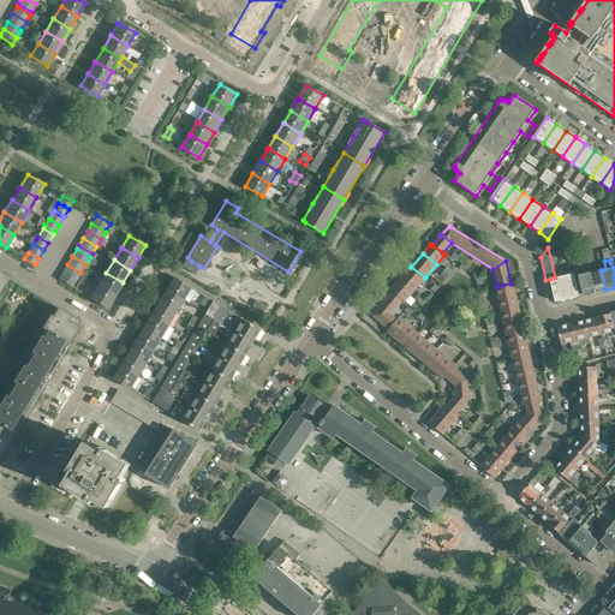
[(587,264),(589,268),(590,273),(595,292),(605,290),(601,270),(596,272),(593,263),(587,264)]
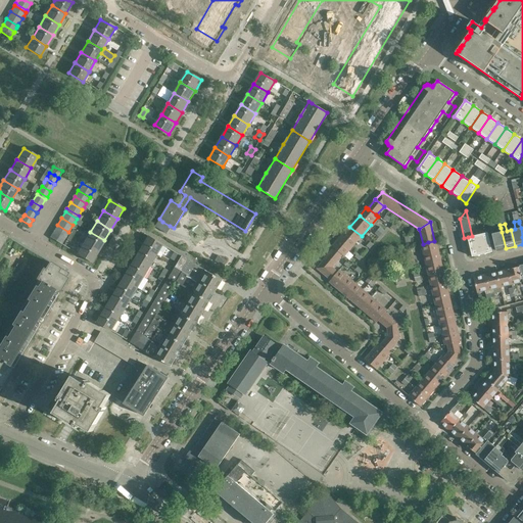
[(57,225),(53,231),(65,238),(68,232),(57,225)]
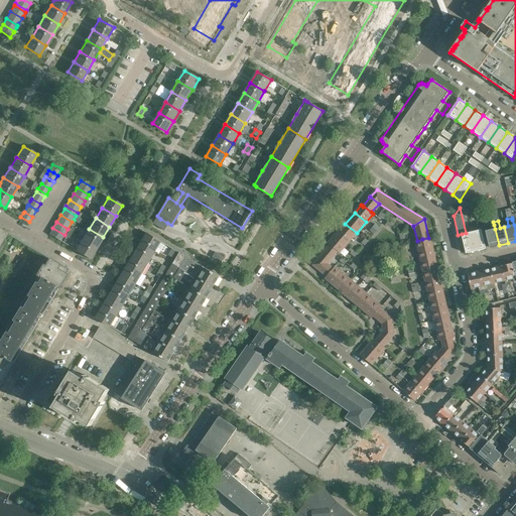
[(345,224),(337,234),(348,244),(357,233),(345,224)]
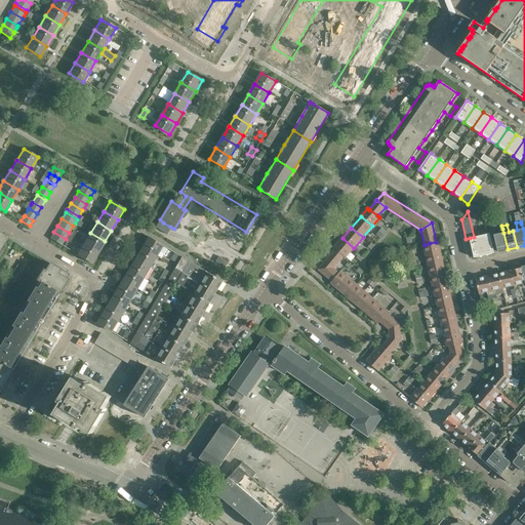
[(496,234),(494,235),(498,251),(508,249),(503,233),(502,229),(500,229),(499,231),(499,234),(496,235),(496,234)]
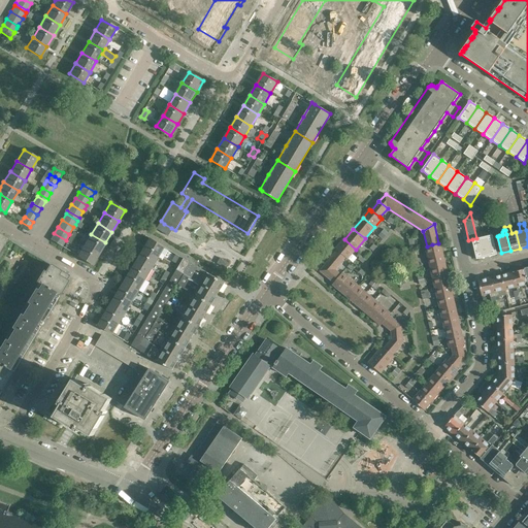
[(54,233),(51,239),(62,246),(66,240),(54,233)]
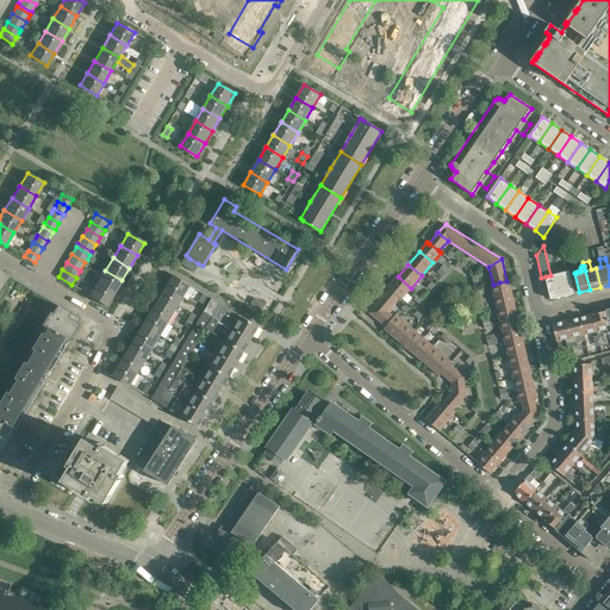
[(105,271),(98,284),(114,293),(122,280),(105,271)]
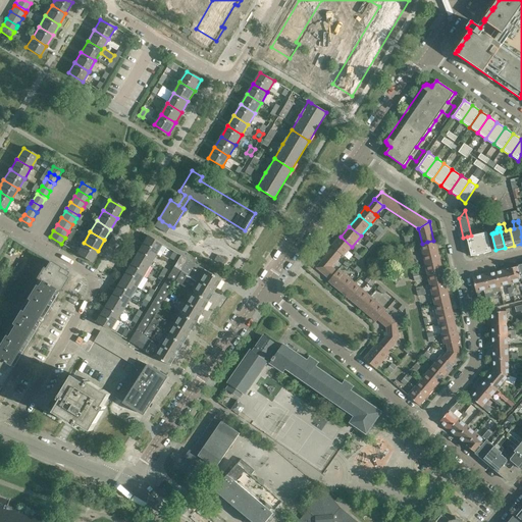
[(486,232),(476,235),(481,254),(491,252),(486,232)]
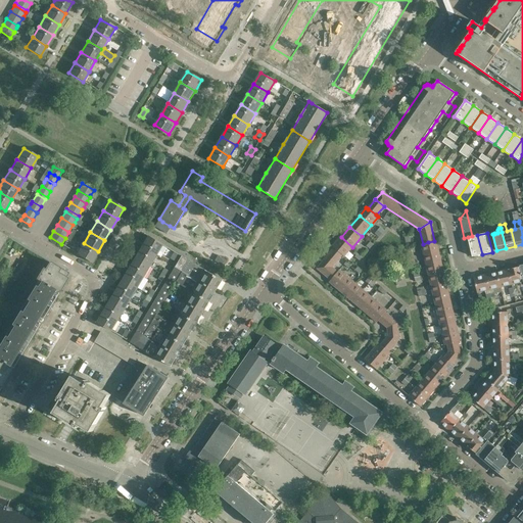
[(468,237),(472,256),(482,254),(477,235),(472,236),(468,237)]
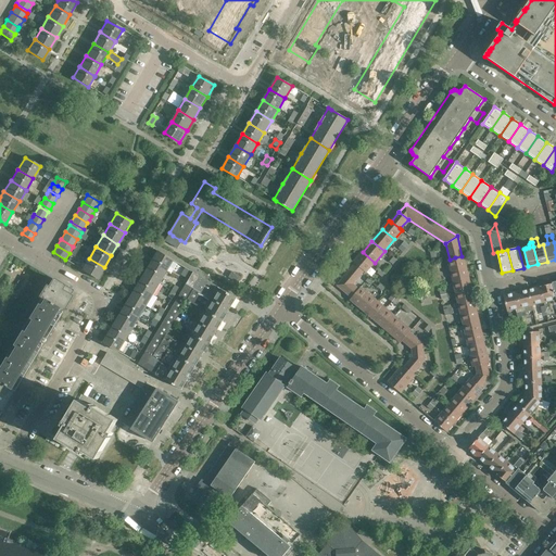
[(159,251),(151,263),(166,272),(174,260),(159,251)]
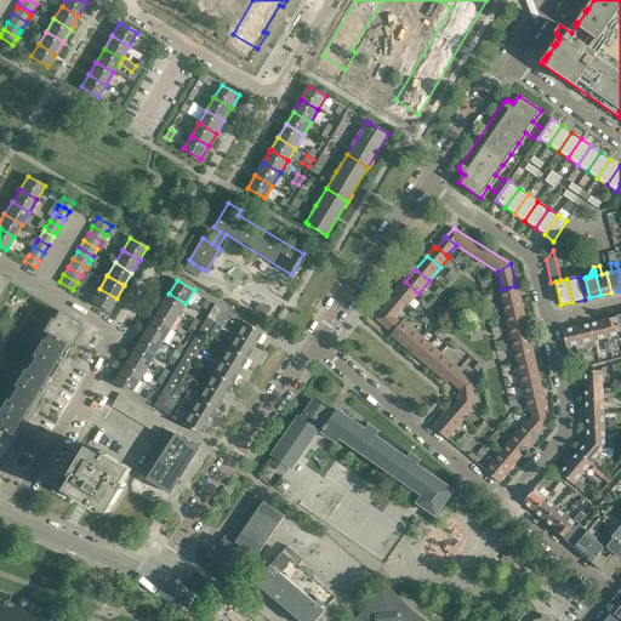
[(397,295),(406,303),(409,305),(419,294),(405,281),(396,292),(398,294),(397,295)]
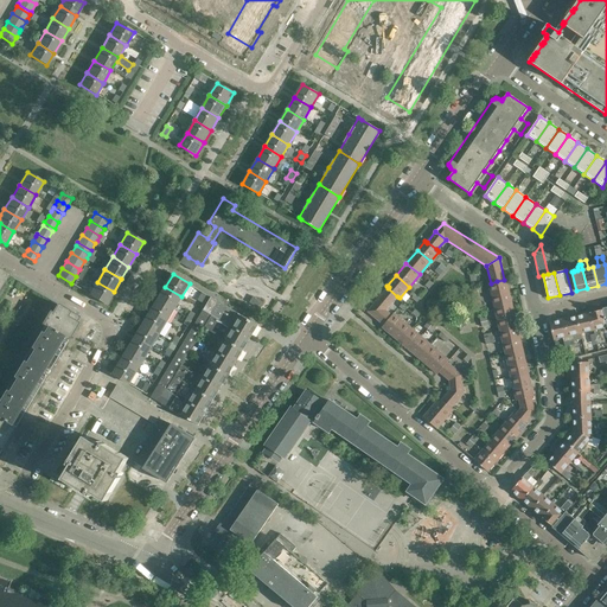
[(497,281),(491,283),(489,283),(494,310),(511,305),(505,279),(504,280),(497,281)]
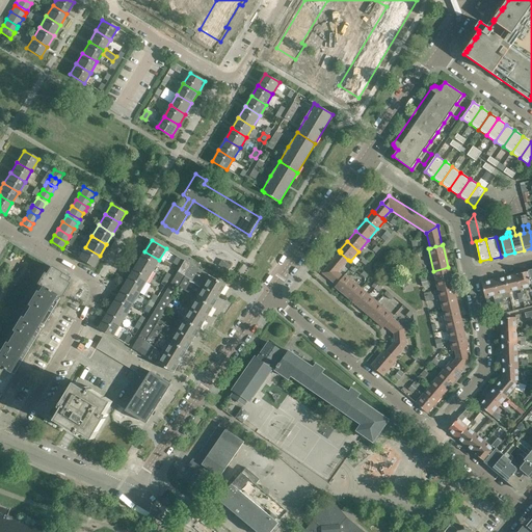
[(85,247),(79,258),(92,267),(100,256),(85,247)]
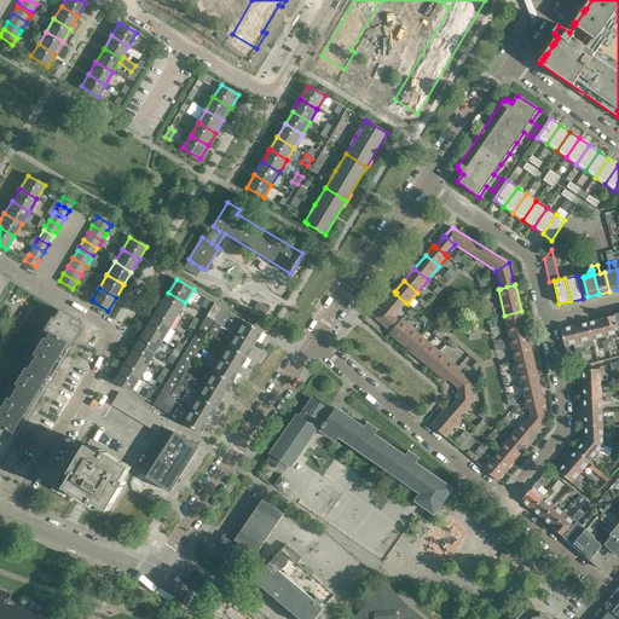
[(168,293),(161,305),(178,316),(185,302),(168,293)]
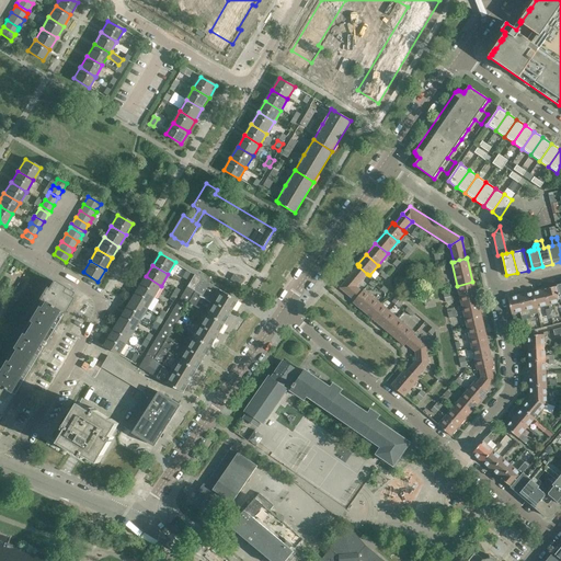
[(358,266),(347,279),(340,288),(354,300),(362,292),(357,288),(357,287),(357,286),(367,274),(358,266)]
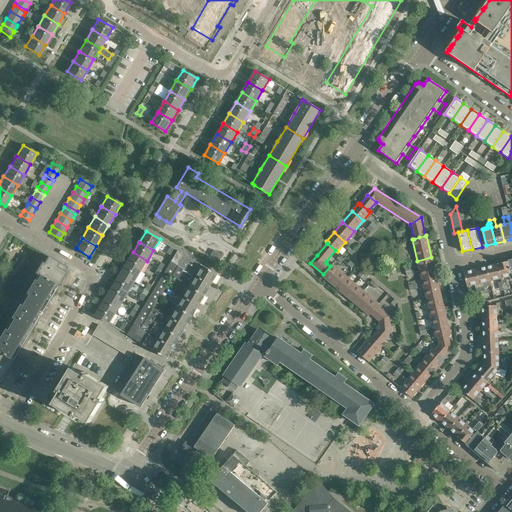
[(178,250),(171,262),(179,266),(179,265),(185,255),(178,250)]
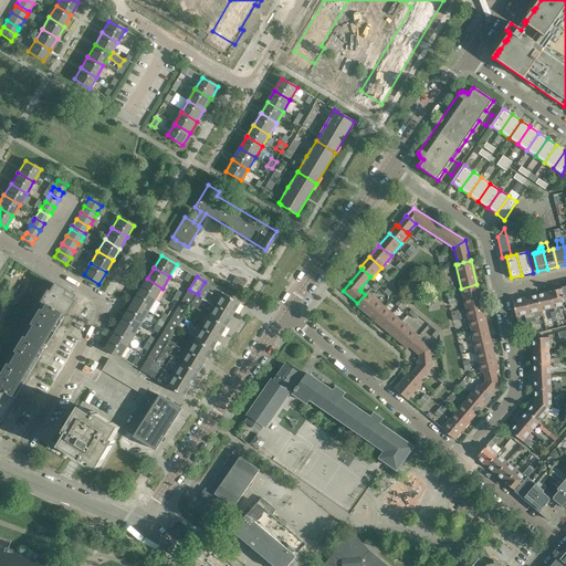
[(236,276),(232,282),(242,287),(245,283),(236,276)]
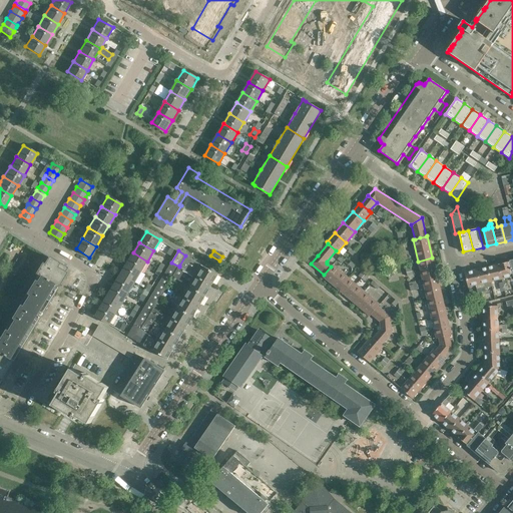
[(133,252),(127,264),(141,272),(147,262),(133,252)]
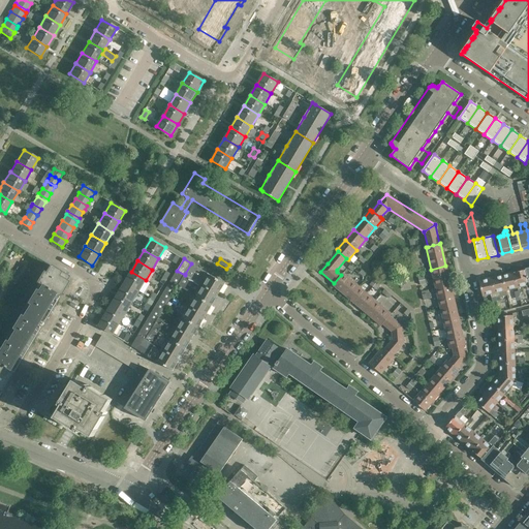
[(185,274),(185,275),(218,294),(224,283),(191,263),(185,274)]
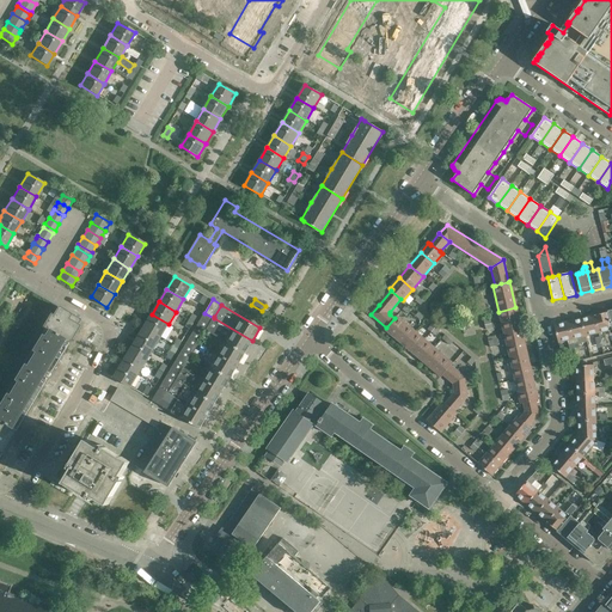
[(49,314),(47,319),(42,328),(44,329),(67,343),(77,325),(75,324),(78,319),(68,314),(57,307),(51,316),(49,314)]
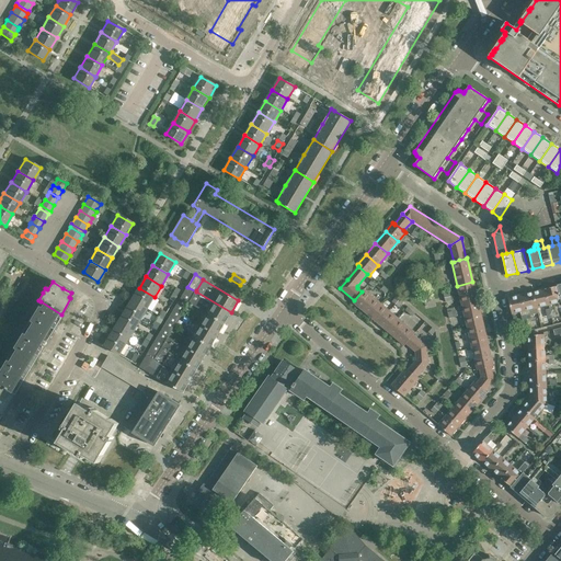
[(472,282),(457,286),(460,299),(476,295),(472,282)]
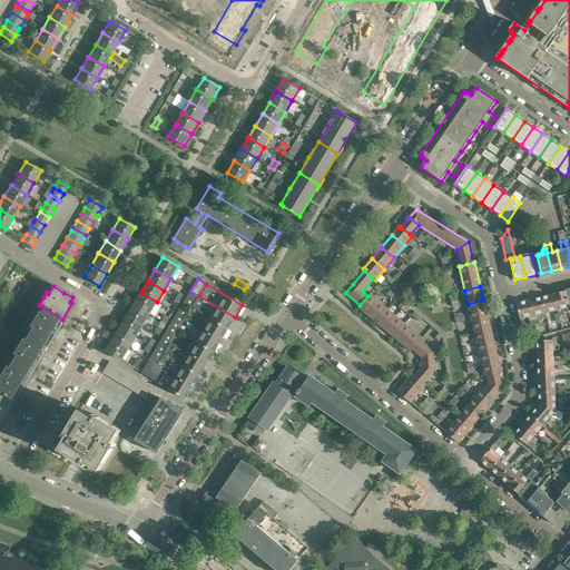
[(559,293),(553,294),(554,302),(557,311),(558,314),(559,318),(564,317),(562,312),(562,313),(561,310),(569,307),(566,291),(559,293)]
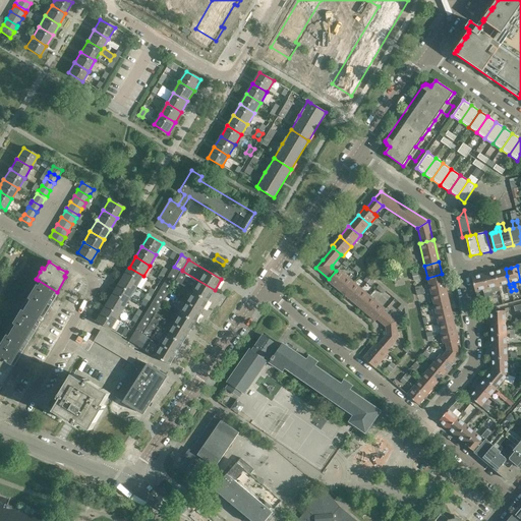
[(168,276),(176,281),(182,271),(174,267),(168,276)]
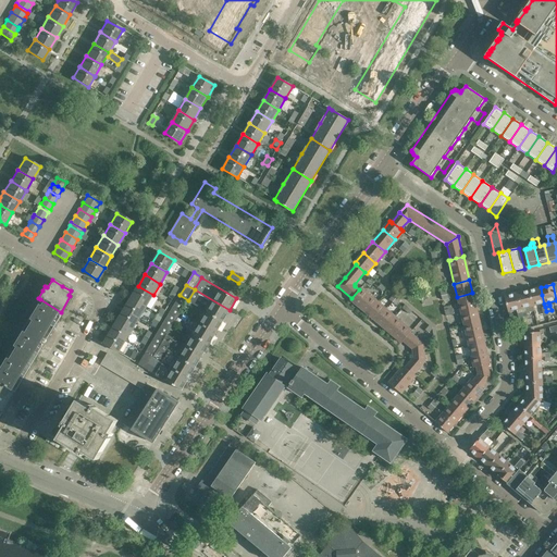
[(138,286),(131,297),(146,307),(153,295),(138,286)]
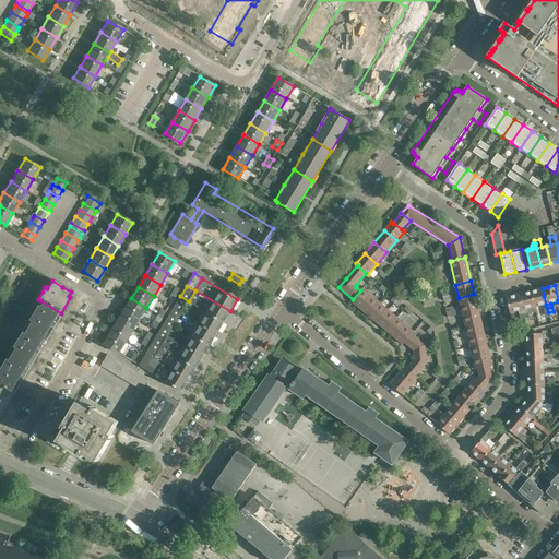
[(360,290),(353,299),(352,300),(368,316),(379,302),(363,288),(360,290)]
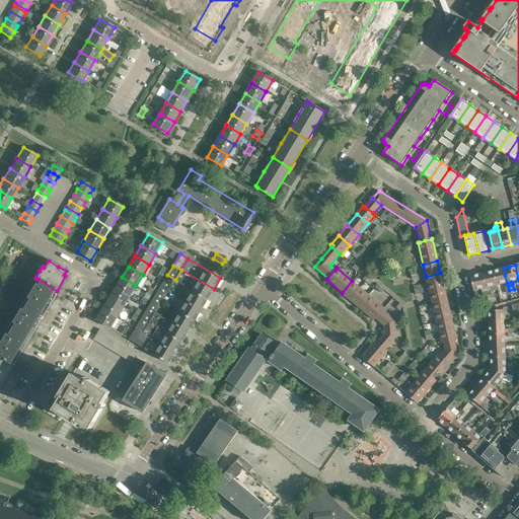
[(505,275),(504,268),(493,271),(495,278),(496,286),(507,283),(505,275)]
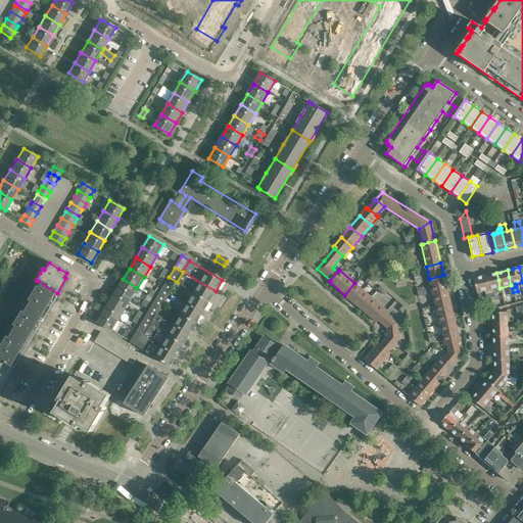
[(177,282),(192,292),(208,301),(216,291),(183,272),(177,282)]
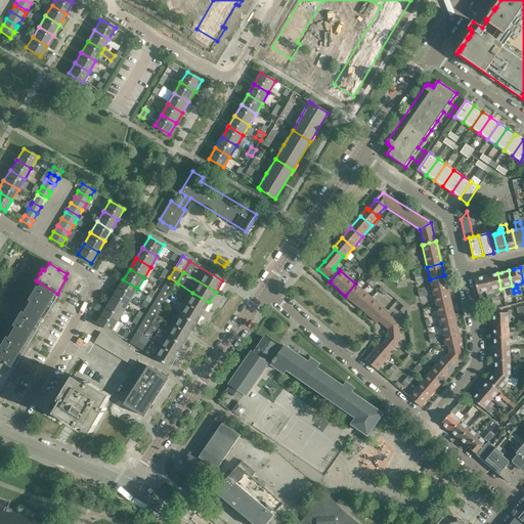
[(497,273),(486,276),(491,299),(495,298),(494,290),(500,289),(499,280),(497,273)]
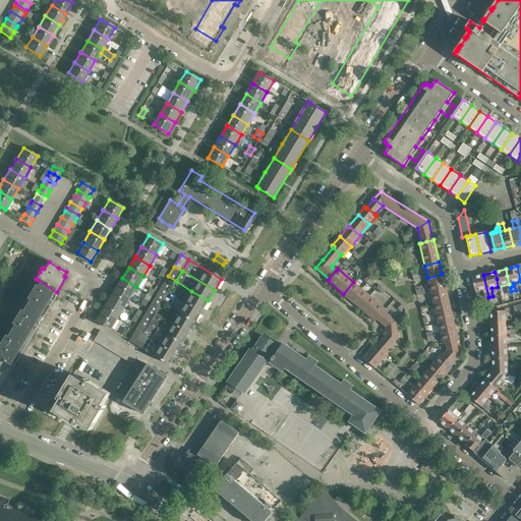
[(442,274),(427,278),(430,292),(445,288),(442,274)]
